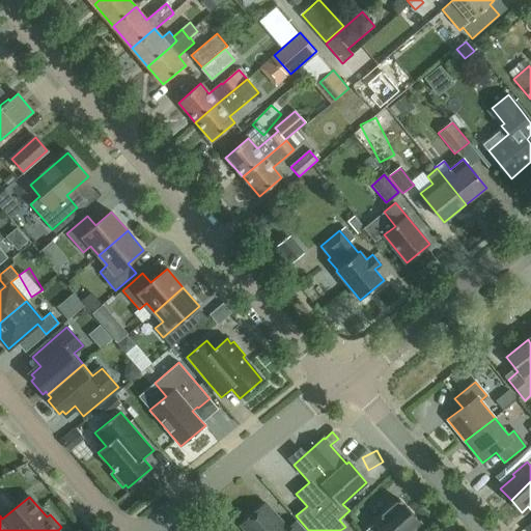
[(410,530),(420,523),(399,500),(372,523),(374,525),(367,530),(410,530)]
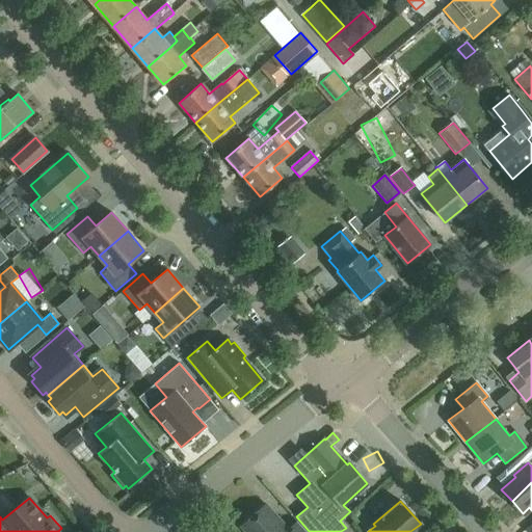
[(266,505),(241,526),(246,531),(306,531),(297,522),(288,529),(266,505)]
